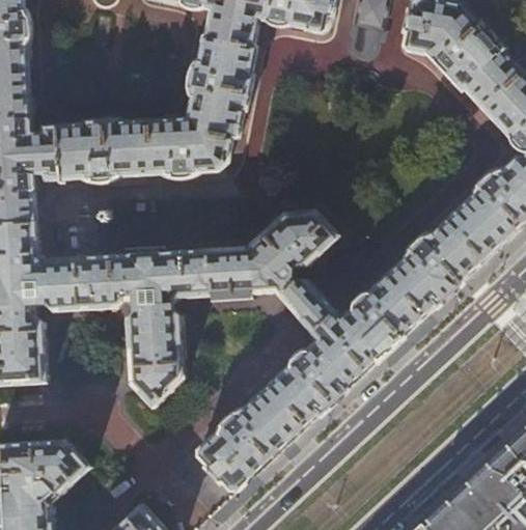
[(0,387),(45,384),(42,322),(34,315),(34,305),(44,305),(51,311),(115,308),(121,301),(129,300),(130,310),(123,317),(127,384),(149,409),(182,378),(178,314),(171,309),(171,304),(178,297),(212,296),(212,300),(252,298),(252,293),(276,291),(319,337),(304,351),(303,350),(301,351),(298,352),(294,355),(292,357),(289,359),(288,362),(287,364),(288,365),(242,408),(238,409),(233,412),(230,414),(226,416),(220,423),(218,426),(215,431),(216,433),(196,450),(196,457),(204,466),(203,468),(217,483),(219,482),(229,492),(234,491),(375,360),(375,361),(399,338),(398,338),(434,305),(435,306),(458,284),(458,283),(525,219),(525,79),(477,27),(458,5),(433,0),(432,0),(412,0),(411,1),(409,10),(406,10),(403,32),(405,32),(403,45),(406,50),(423,53),(424,53),(459,90),(461,88),(503,135),(502,137),(510,146),(516,146),(516,155),(501,168),(500,167),(496,169),(492,171),(489,173),(485,176),(481,179),(477,184),(474,188),(472,193),(473,194),(433,231),(432,230),(427,232),(423,234),(419,238),(415,241),(410,246),(410,247),(407,251),(405,256),(406,257),(369,290),(368,289),(367,290),(365,290),(362,291),(358,295),(356,297),(354,300),(353,302),(353,305),(342,315),(338,310),(338,308),(307,274),(296,275),(292,272),(292,266),(294,262),(304,262),(331,236),(336,231),(311,205),(286,206),(280,206),(243,241),(161,246),(161,242),(121,244),(121,248),(39,253),(34,249),(31,185),(32,185),(31,169),(42,168),(42,174),(43,175),(81,173),(81,175),(85,176),(89,177),(93,177),(100,177),(108,176),(111,175),(116,172),(116,171),(160,169),(162,171),(166,172),(169,173),(173,174),(178,173),(182,173),(188,172),(191,170),(196,168),(196,167),(216,166),(226,156),(230,137),(234,138),(237,136),(242,110),(244,110),(251,74),(249,73),(253,48),(252,46),(251,45),(256,20),(264,21),(264,23),(265,23),(268,25),(270,26),(272,27),(276,28),(277,28),(283,28),(284,28),(288,27),(288,26),(305,29),(306,30),(321,33),(325,30),(328,18),(330,18),(333,0),(151,0),(161,2),(162,1),(177,4),(177,6),(181,8),(184,9),(185,10),(189,10),(191,11),(196,11),(198,11),(202,10),(202,8),(209,10),(204,32),(201,31),(197,55),(196,55),(193,58),(191,61),(189,65),(187,68),(186,72),(186,76),(186,83),(187,86),(188,91),(189,92),(185,112),(118,116),(117,113),(81,115),(81,118),(39,120),(38,121),(38,127),(29,128),(27,109),(23,42),(25,42),(26,37),(27,32),(28,28),(28,23),(28,22),(27,18),(25,11),(24,8),(22,5),(21,5),(20,0),(0,0),(0,387)]
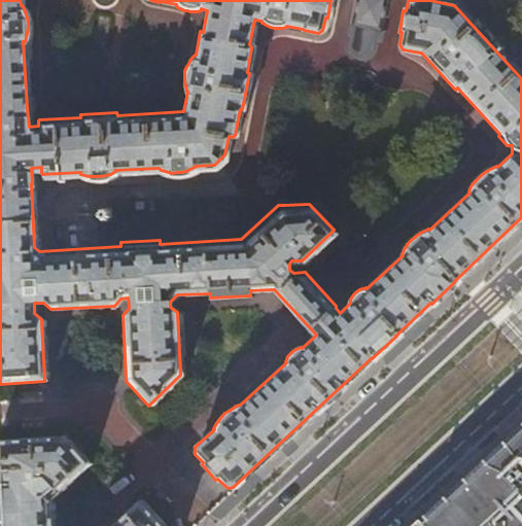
[(351,25),(348,38),(349,39),(348,41),(348,43),(348,46),(348,48),(349,50),(350,51),(351,53),(352,55),(354,56),(356,57),(357,57),(358,57),(360,57),(362,57),(364,56),(366,55),(368,54),(369,53),(371,49),(372,47),(372,45),(372,43),(373,43),(376,30),(381,0),(355,0),(351,24),(351,25)]
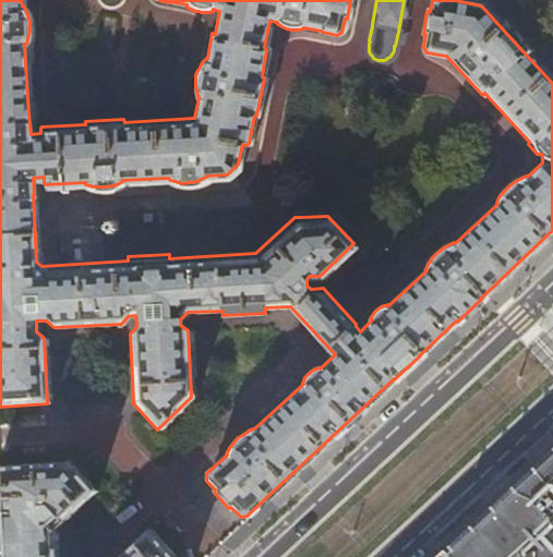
[(393,88),(392,87),(392,86),(391,84),(389,83),(388,82),(359,75),(357,75),(356,76),(355,77),(353,79),(352,80),(351,82),(351,83),(351,85),(351,86),(351,87),(352,89),(353,91),(385,98),(386,98),(388,97),(389,96),(391,95),(392,94),(392,92),(393,91),(393,88)]
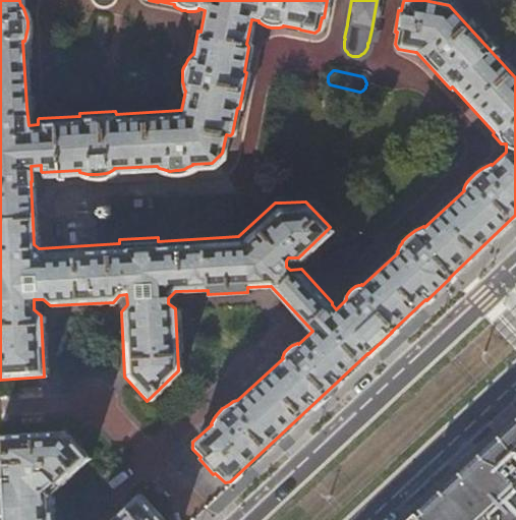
[(97,214),(102,214),(106,212),(106,207),(103,203),(98,201),(94,206),(95,211),(97,214)]
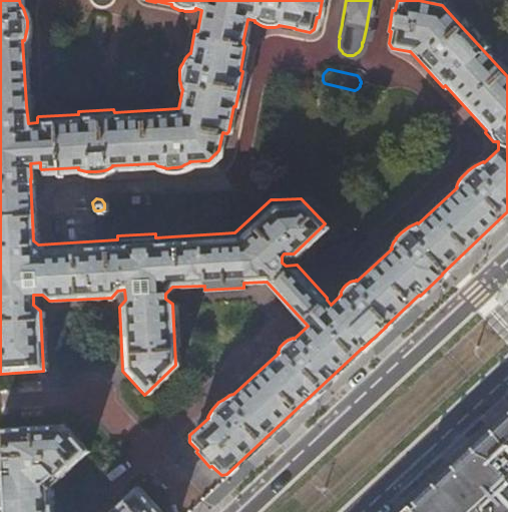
[(507,511),(507,416),(408,510),(409,511),(507,511)]
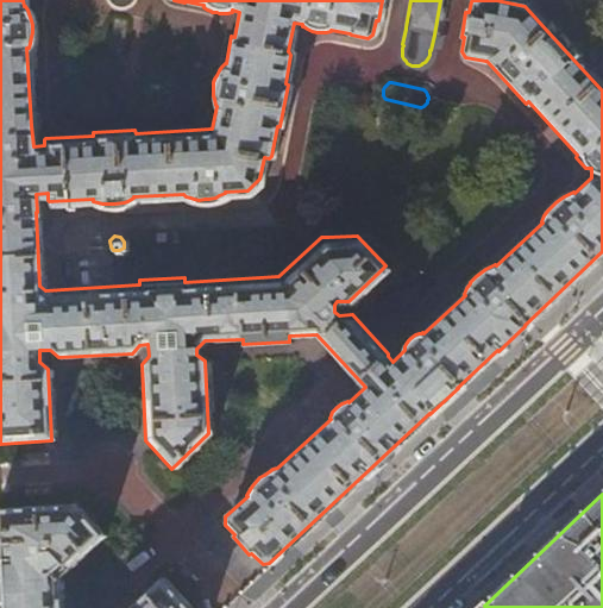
[(100,537),(70,506),(0,509),(0,607),(186,607),(158,578),(127,607),(56,607),(56,578),(100,537)]
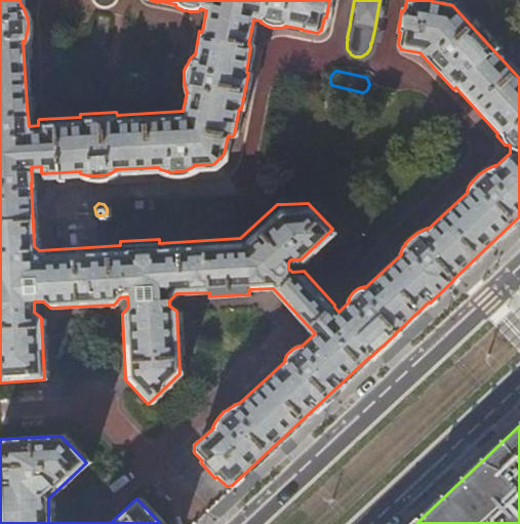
[(200,512),(184,474),(165,482),(183,520),(200,512)]
